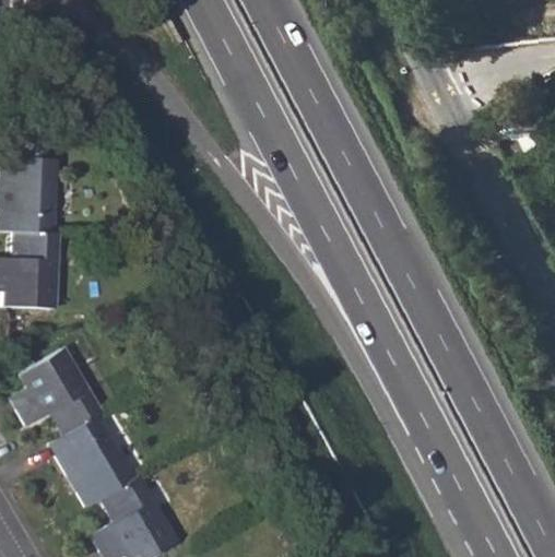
[(0,155),(0,161),(0,230),(12,230),(56,232),(58,158),(46,158),(46,139),(18,138),(16,156),(0,155)]
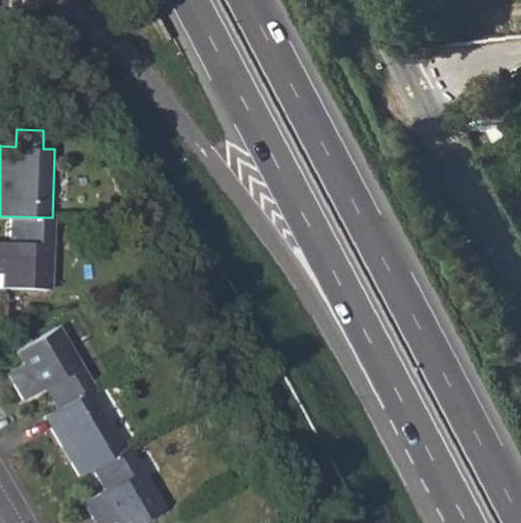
[(52,288),(55,217),(52,217),(11,216),(11,242),(0,241),(0,273),(3,273),(3,286),(52,288)]
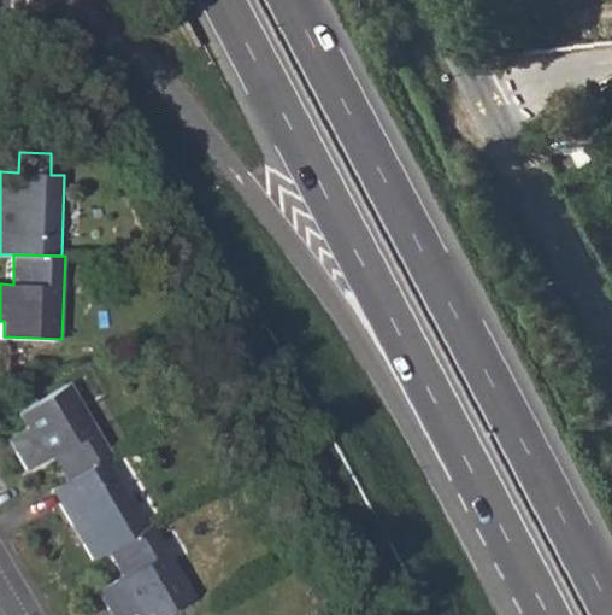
[(112,456),(68,382),(19,411),(27,425),(10,434),(30,469),(52,456),(69,481),(106,458),(112,456)]
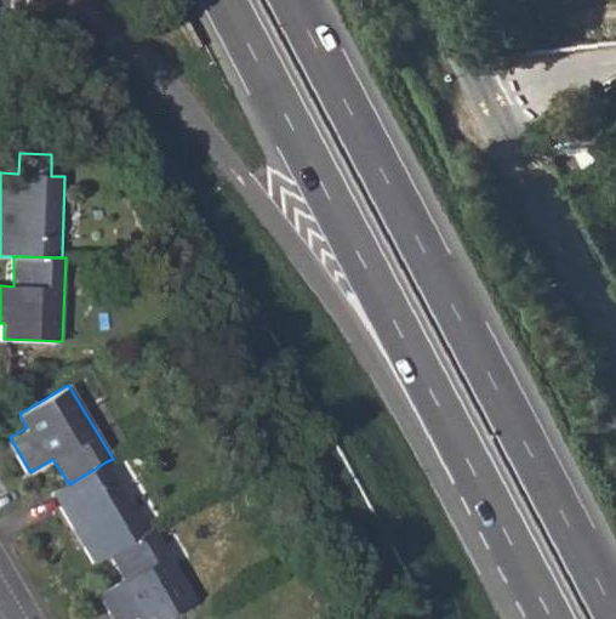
[(55,493),(96,562),(109,552),(148,531),(107,461),(69,484),(55,493)]
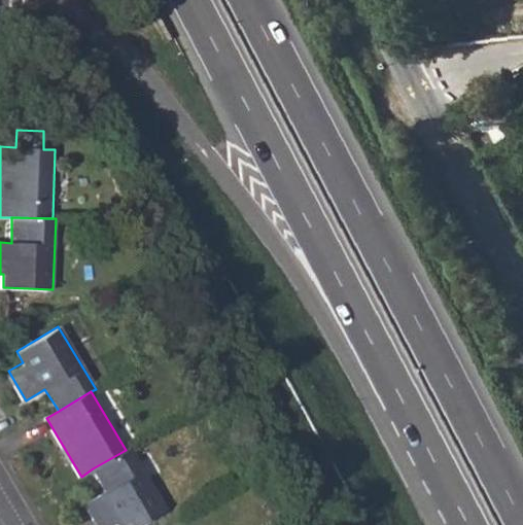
[(126,450),(93,468),(105,490),(84,501),(98,524),(112,524),(115,523),(116,524),(135,524),(165,508),(129,448),(126,450)]
